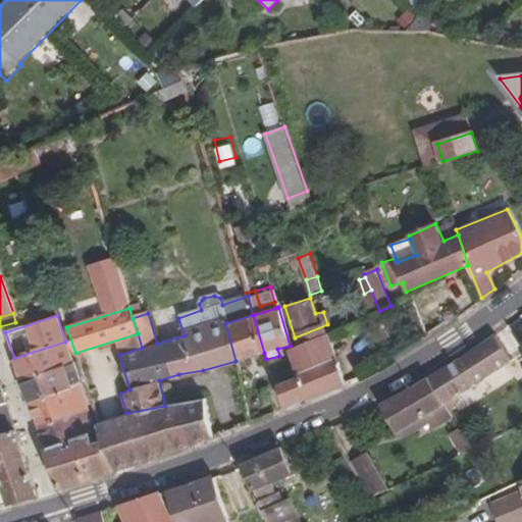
[(236,361),(241,361),(264,353),(253,315),(225,323),(236,361)]
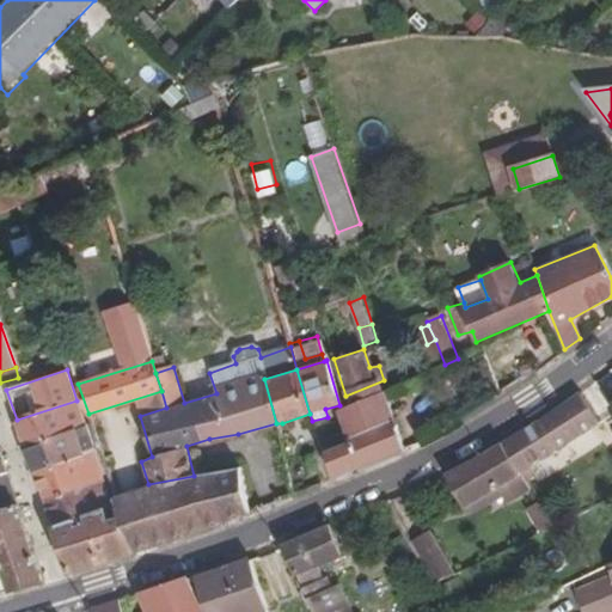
[(363,470),(404,452),(384,391),(349,407),(340,410),(350,440),(326,452),(336,478),(362,469),(363,470)]
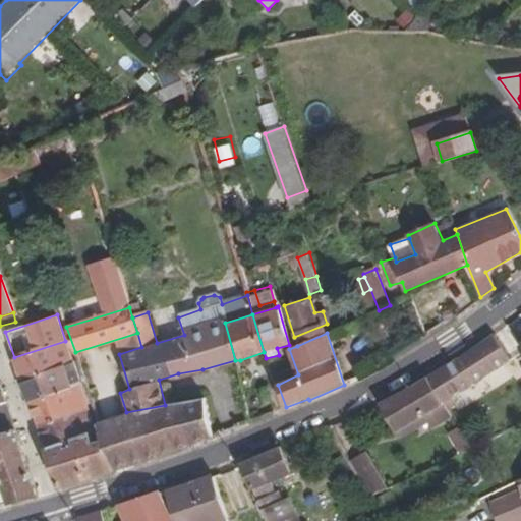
[(428,378),(443,401),(509,361),(493,335),(428,378)]
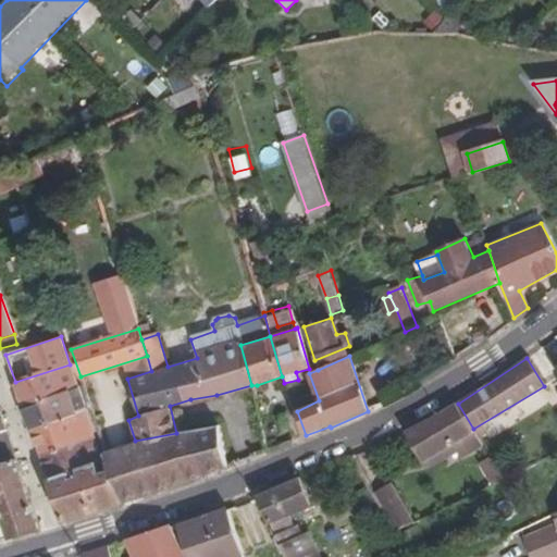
[(15,382),(23,406),(77,387),(70,364),(15,382)]
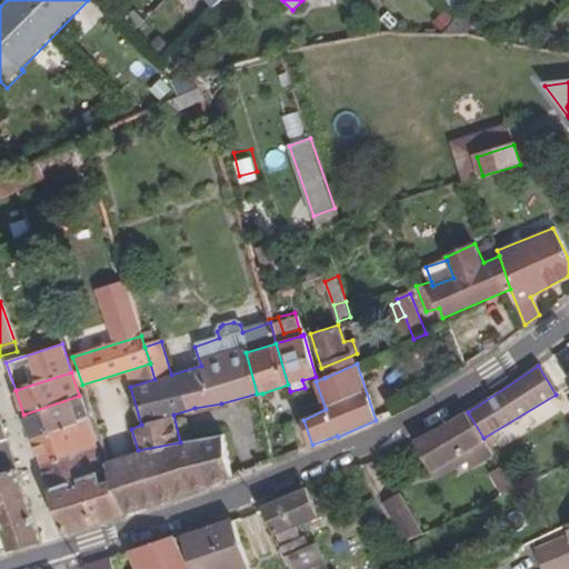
[(23,415),(32,439),(88,420),(79,396),(23,415)]
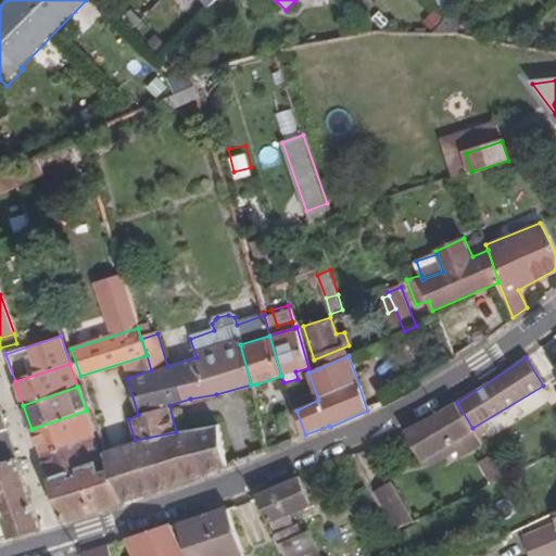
[(457,403),(406,432),(422,458),(472,428),(457,403)]
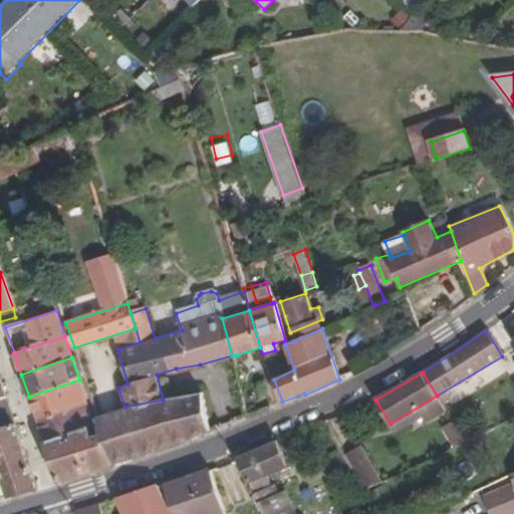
[(29,397),(38,422),(87,407),(79,379),(29,397)]
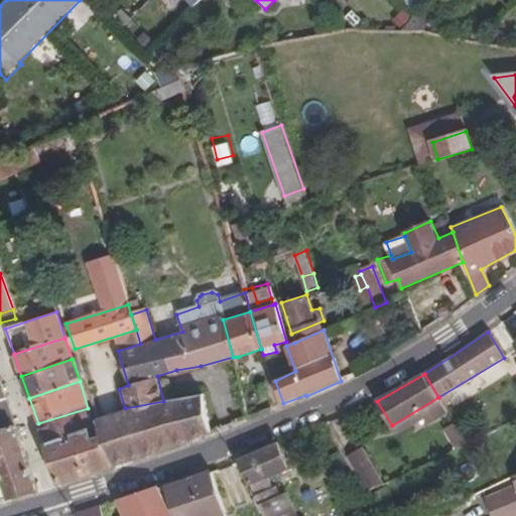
[(112,466),(212,430),(202,394),(163,401),(125,408),(97,418),(98,424),(112,466)]
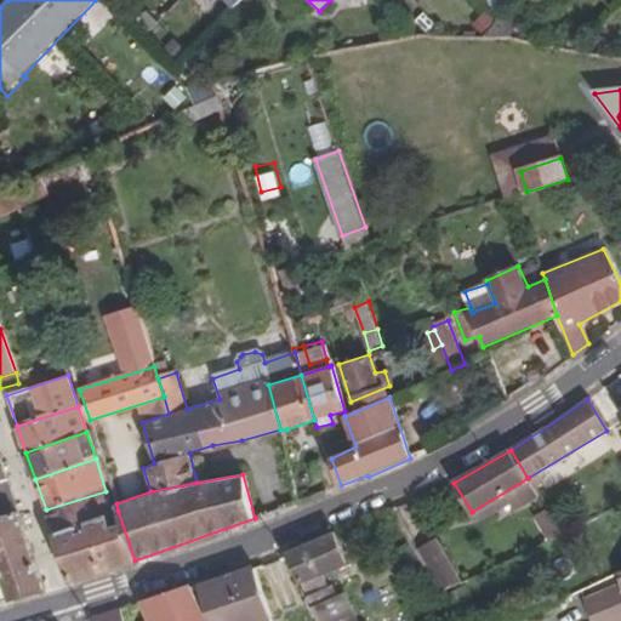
[(620,474),(608,483),(620,506),(620,474)]
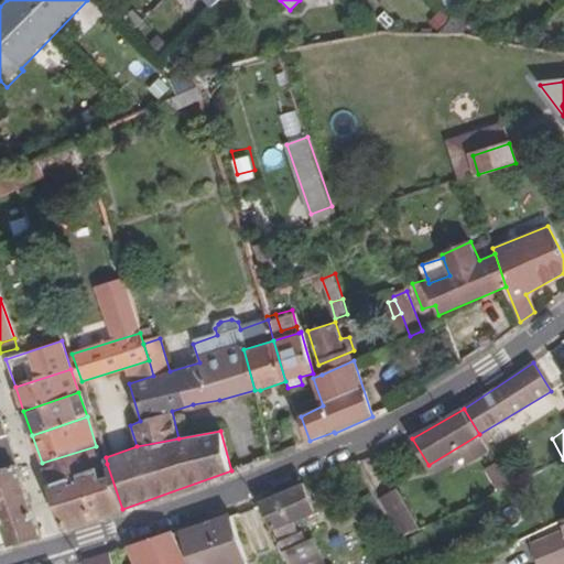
[(0,469),(17,465),(7,437),(0,438),(0,469)]
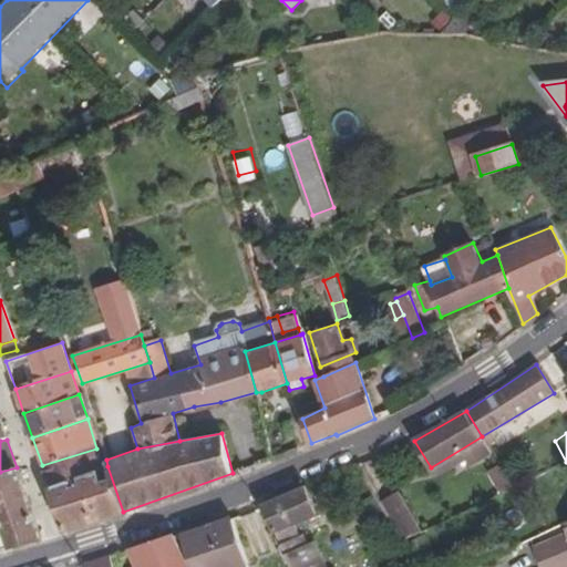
[(42,465),(50,486),(103,468),(96,449),(42,465)]
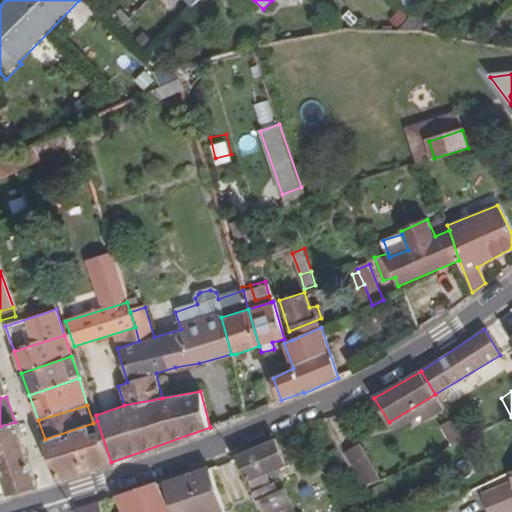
[(59,480),(111,462),(97,421),(93,423),(45,439),(59,480)]
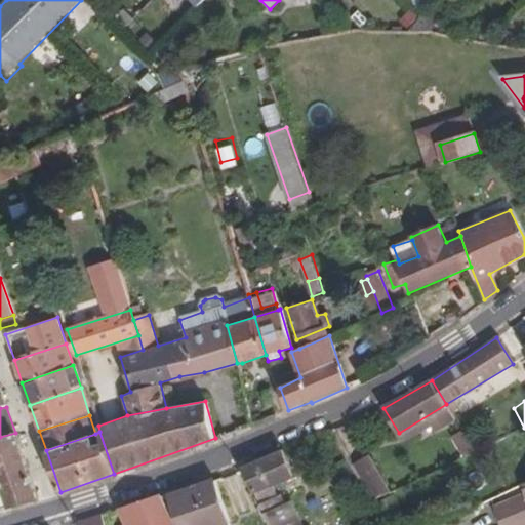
[(0,483),(7,507),(38,498),(15,433),(0,437),(0,483)]
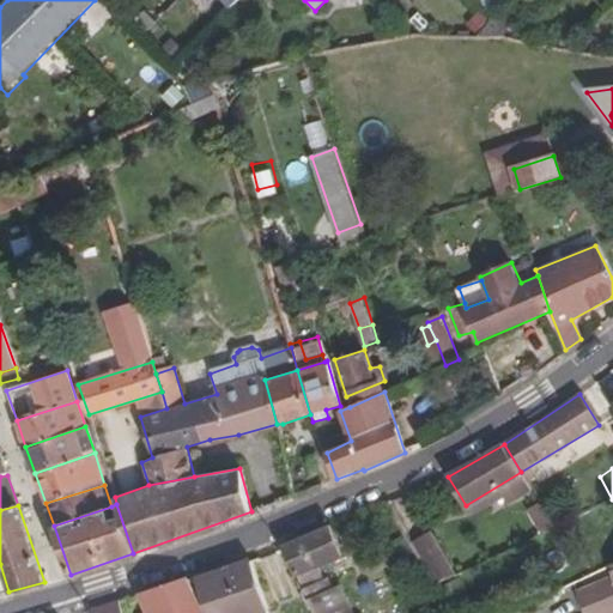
[(554,528),(540,505),(530,511),(542,534),(554,528)]
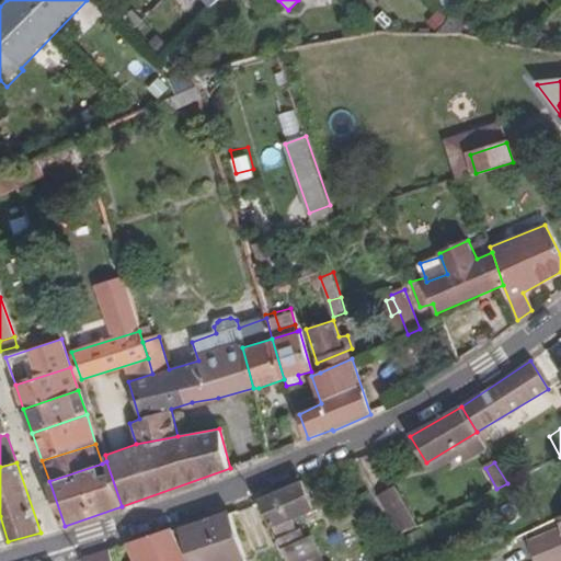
[(302,481),(261,500),(289,560),(321,560),(309,537),(304,539),(298,525),(309,519),(307,515),(315,511),(302,481)]
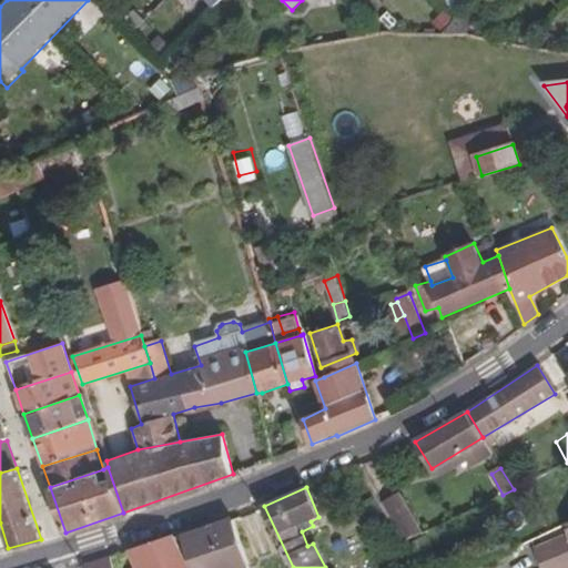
[(396,496),(381,505),(406,543),(408,540),(422,534),(396,496)]
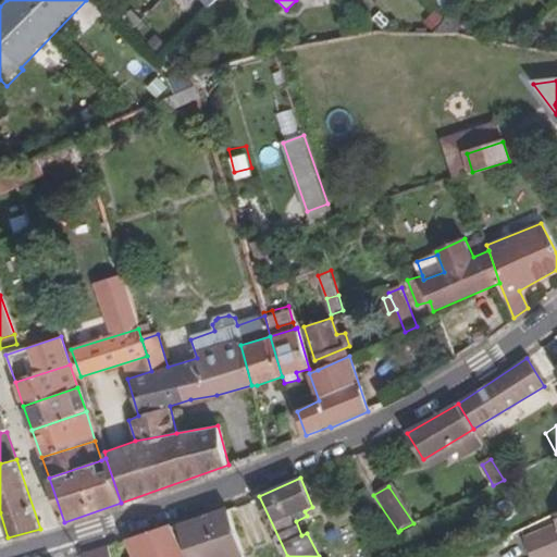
[(180,525),(188,556),(235,556),(244,555),(230,509),(180,525)]
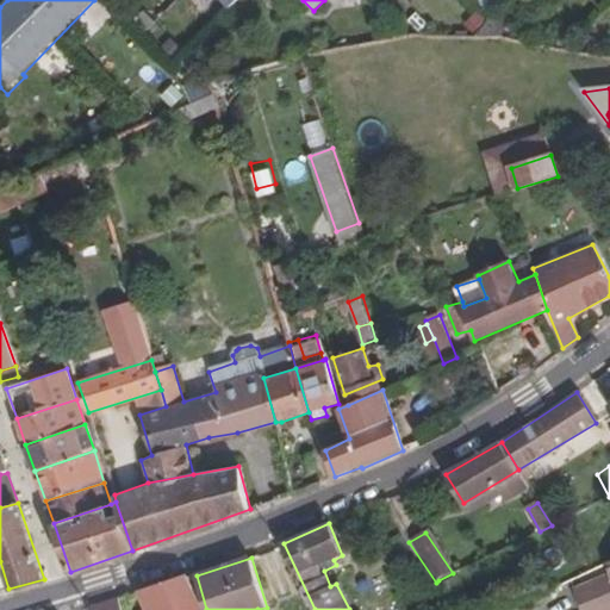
[(609,560),(607,562),(609,572),(572,587),(579,604),(609,591),(609,560)]
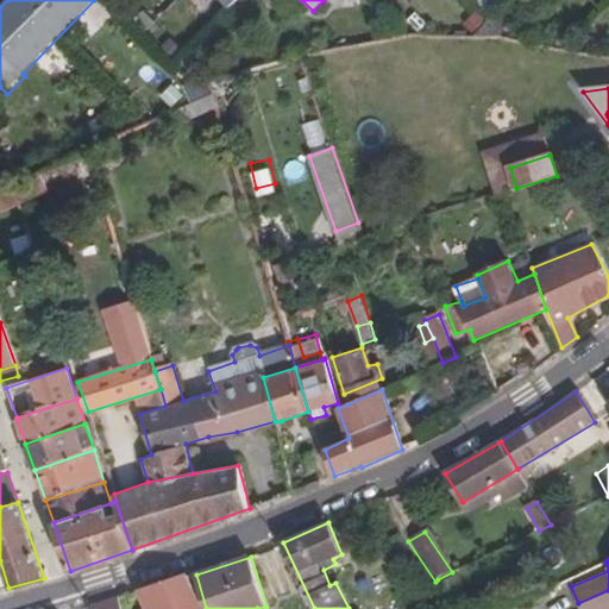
[(203,608),(189,577),(188,573),(142,590),(151,608),(203,608)]
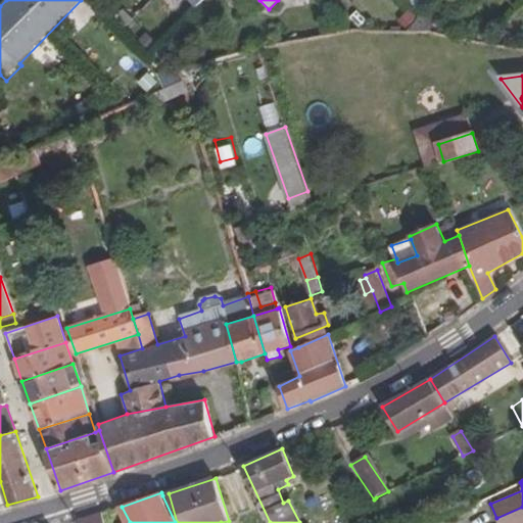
[(522,522),(522,507),(496,518),(498,522),(522,522)]
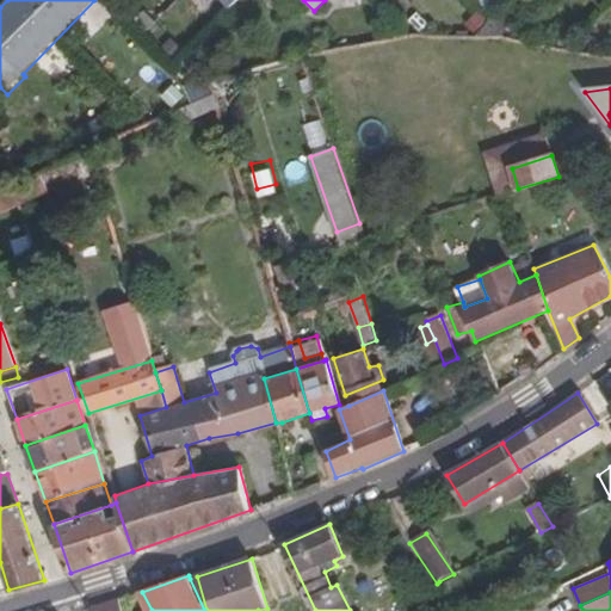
[(121,610),(117,599),(91,608),(91,610),(121,610)]
